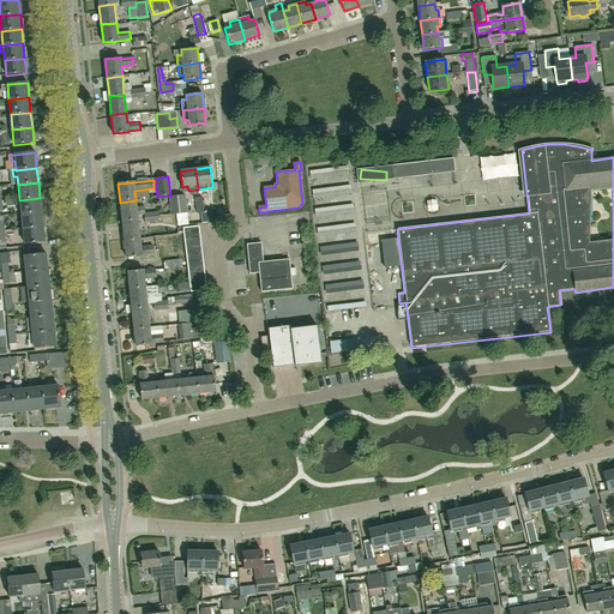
[(185,197),(169,198),(173,215),(187,212),(185,197)]
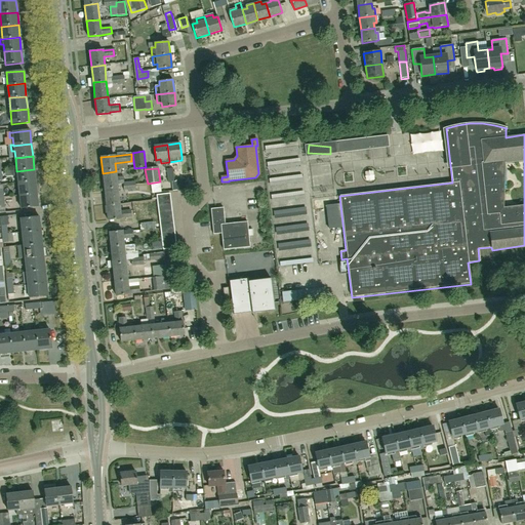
[(172,182),(170,183),(171,191),(184,190),(182,179),(174,180),(172,168),(170,168),(172,182)]
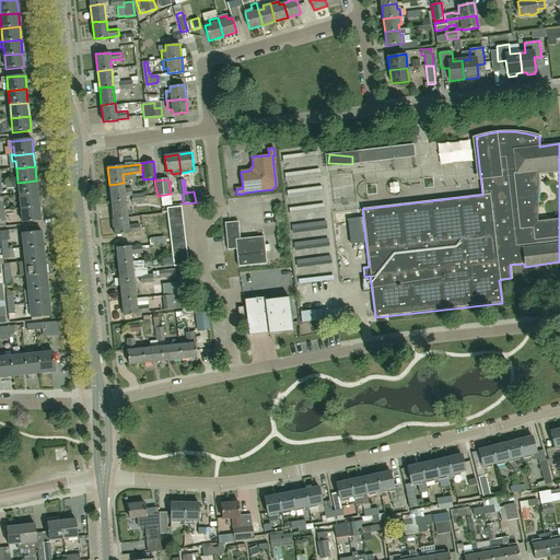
[(13,188),(19,187),(19,196),(37,194),(36,181),(18,183),(18,182),(12,182),(13,188)]
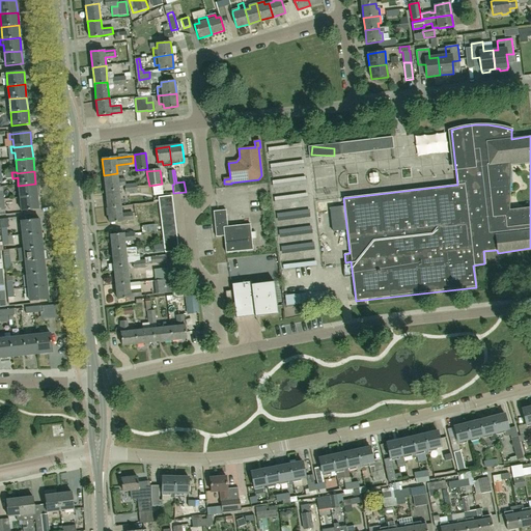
[(124,189),(137,187),(137,184),(124,185),(124,178),(117,179),(117,173),(104,175),(106,191),(119,189),(118,187),(124,186),(124,189)]
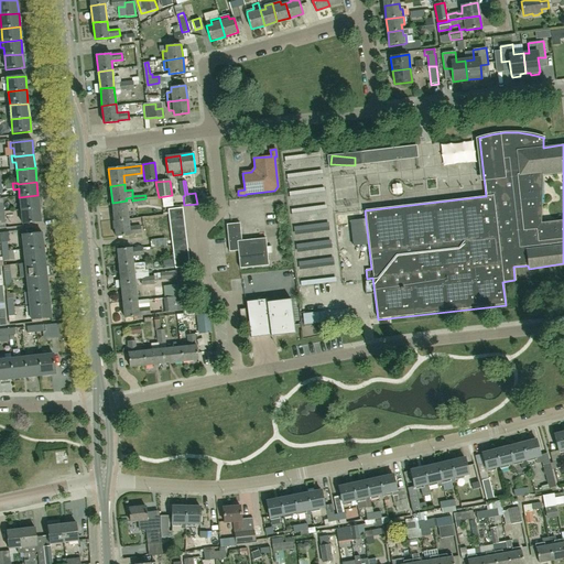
[(38,195),(19,197),(21,210),(40,208),(38,195)]
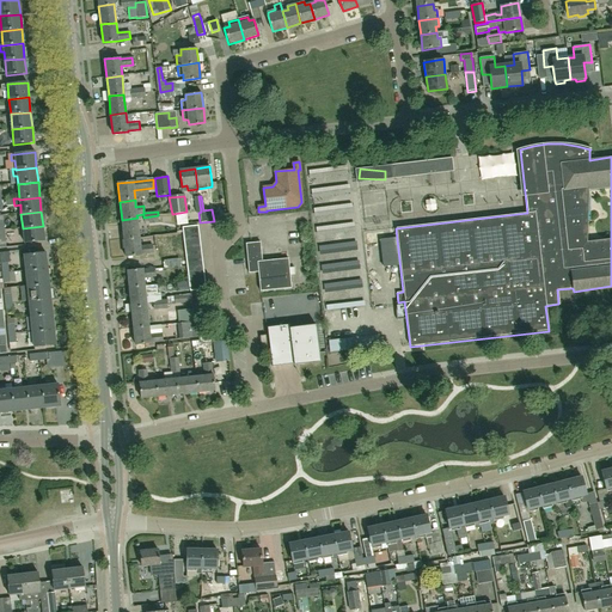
[(123,238),(139,236),(138,218),(122,220),(123,238)]
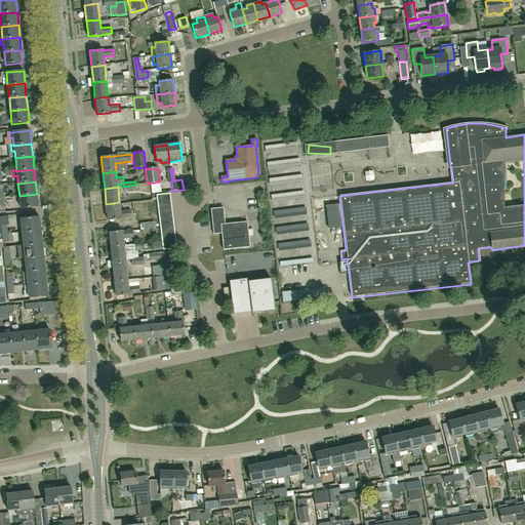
[(279,197),(279,203),(290,203),(290,197),(306,196),(305,192),(274,193),(274,198),(279,197)]
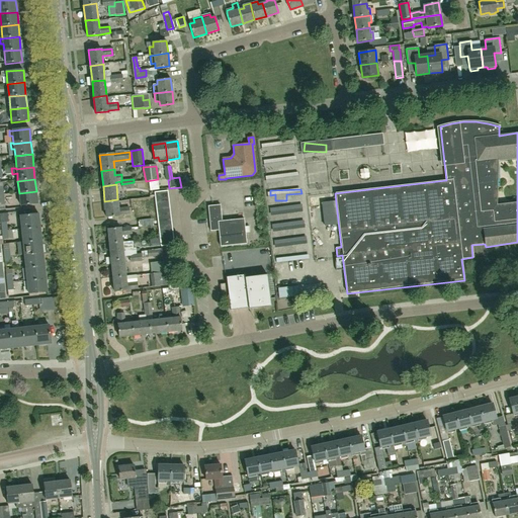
[(154,198),(168,197),(167,190),(154,192),(154,198)]
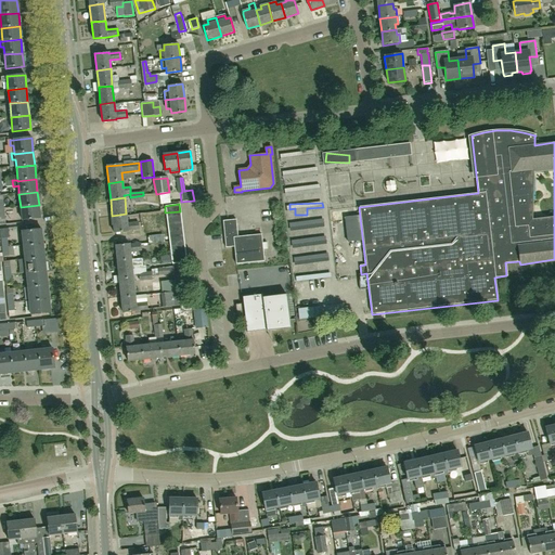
[(8,220),(20,219),(18,205),(7,206),(8,220)]
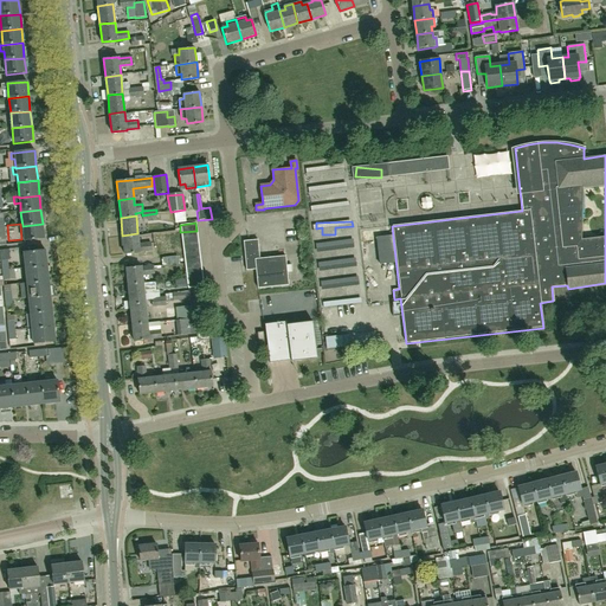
[(43,224),(23,226),(24,242),(44,239),(43,224)]
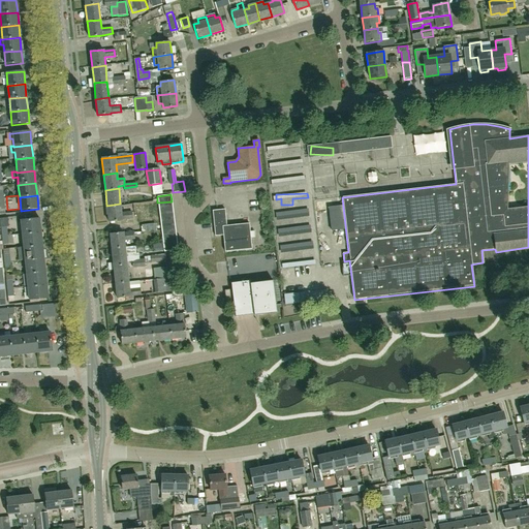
[(316,199),(317,211),(332,210),(331,198),(316,199)]
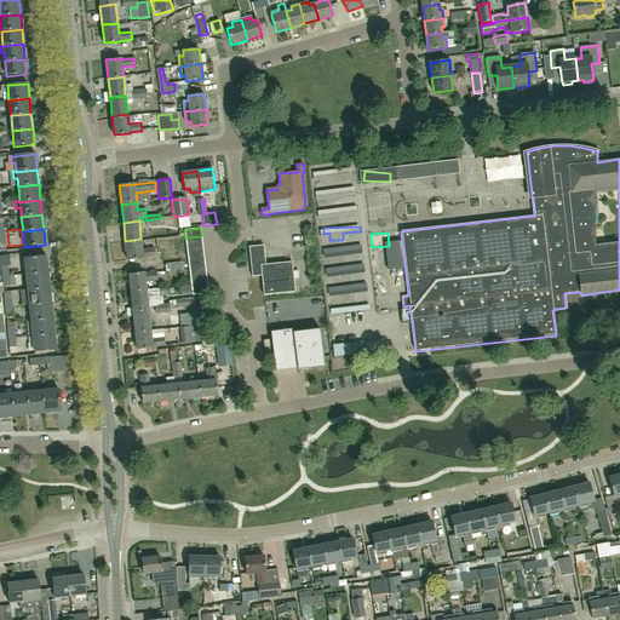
[(201,236),(184,237),(185,246),(202,244),(201,236)]
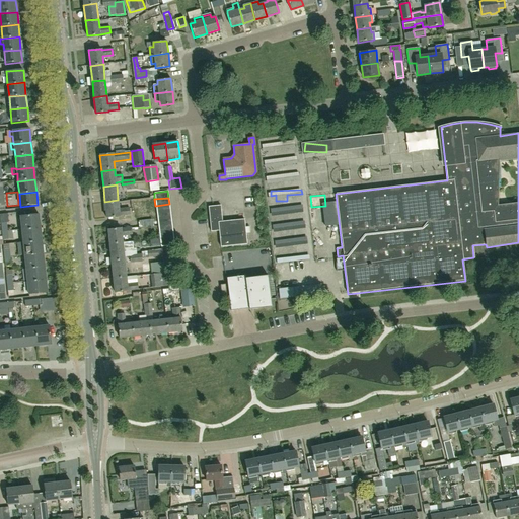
[(118,200),(104,202),(106,217),(120,216),(120,215),(130,214),(129,208),(119,209),(118,200)]
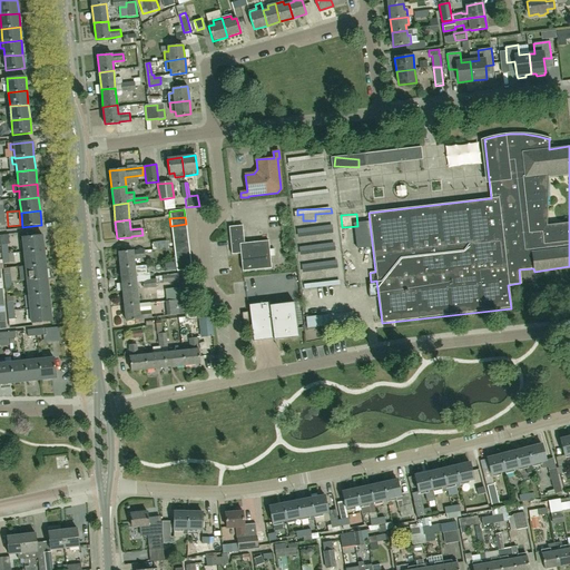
[(186,224),(170,226),(172,234),(187,232),(186,224)]
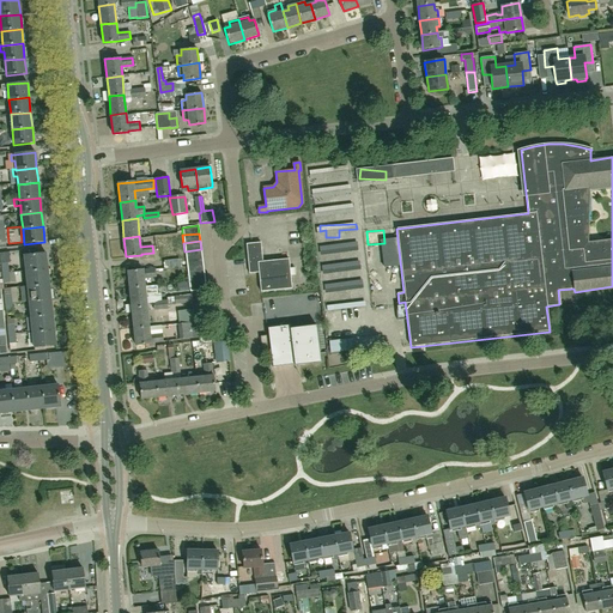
[(261,292),(291,289),(289,259),(262,261),(261,242),(247,244),(249,273),(259,273),(261,292)]
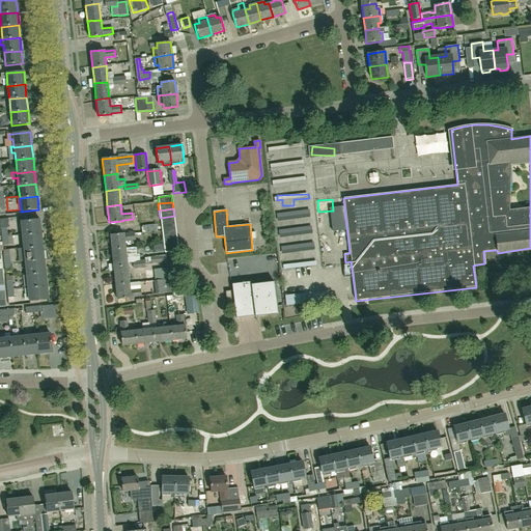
[(278,213),(279,220),(311,218),(311,211),(278,213)]
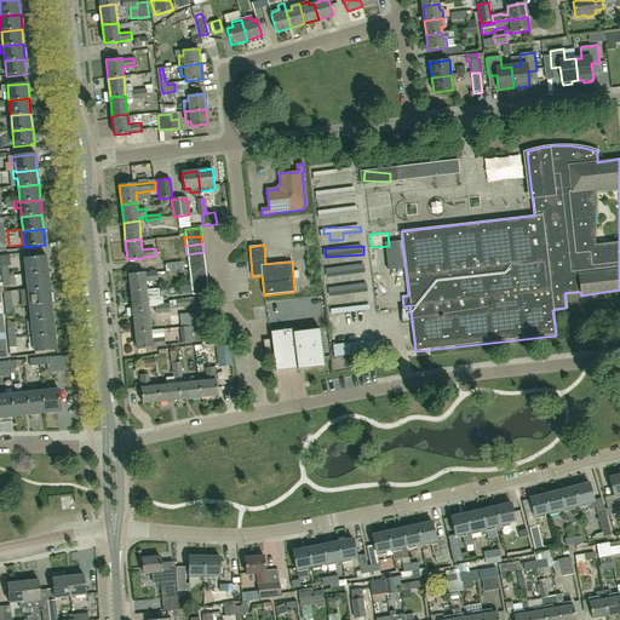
[(204,252),(187,254),(188,262),(205,260),(204,252)]
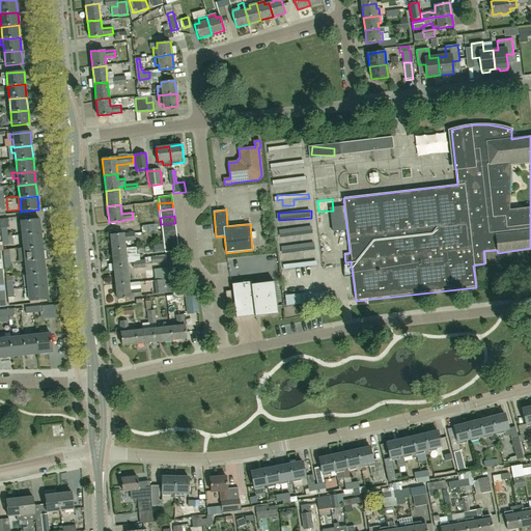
[(22,235),(42,233),(39,220),(21,222),(22,235)]
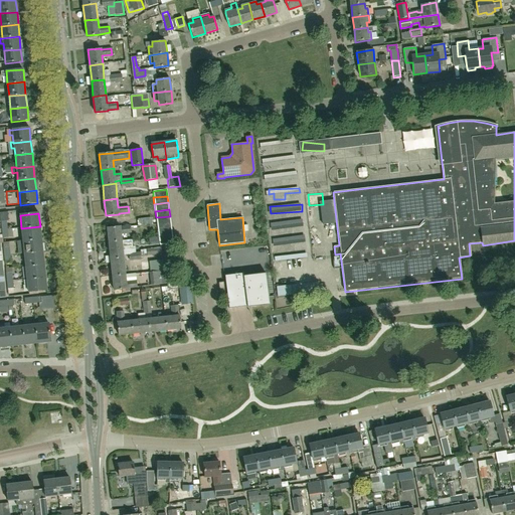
[(170,216),(156,217),(157,224),(171,222),(170,216)]
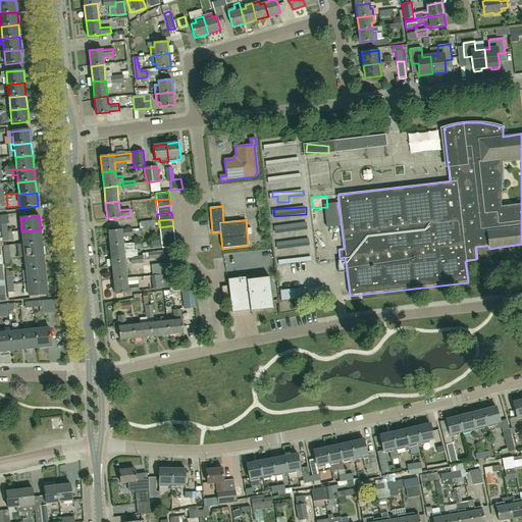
[(154,228),(153,221),(152,221),(152,220),(139,221),(140,229),(154,228)]
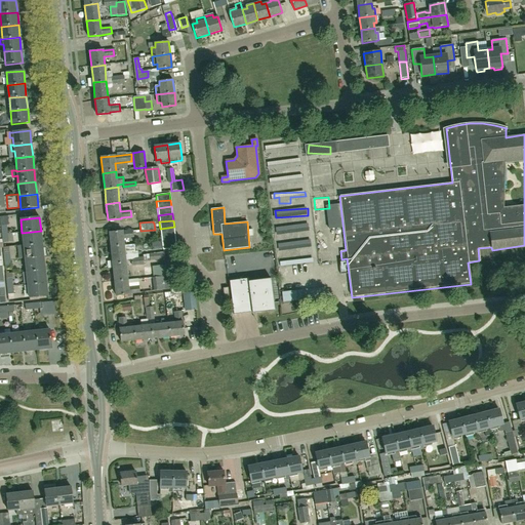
[(174,227),(160,229),(161,236),(175,234),(174,227)]
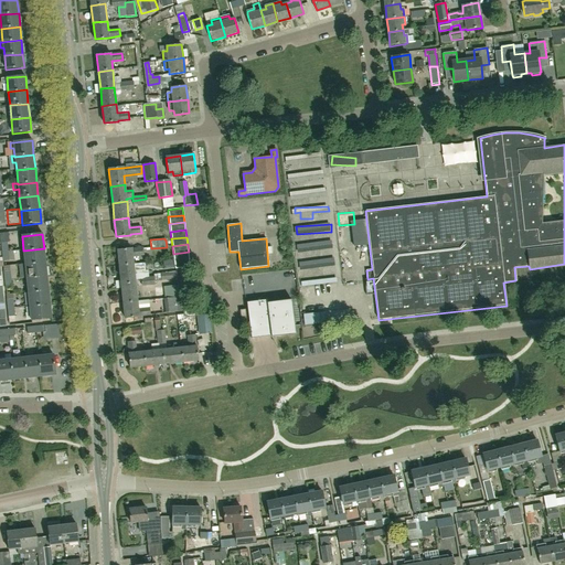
[(119,267),(134,265),(132,256),(144,255),(142,247),(131,248),(117,249),(119,267)]
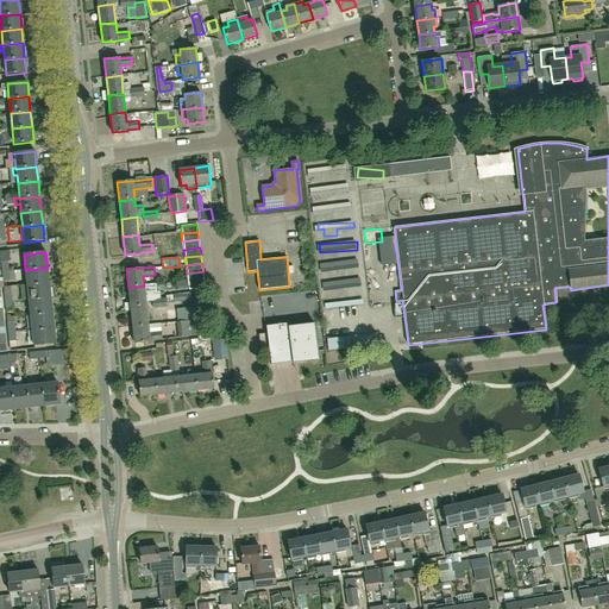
[(25,270),(27,284),(27,286),(49,283),(48,268),(25,270)]
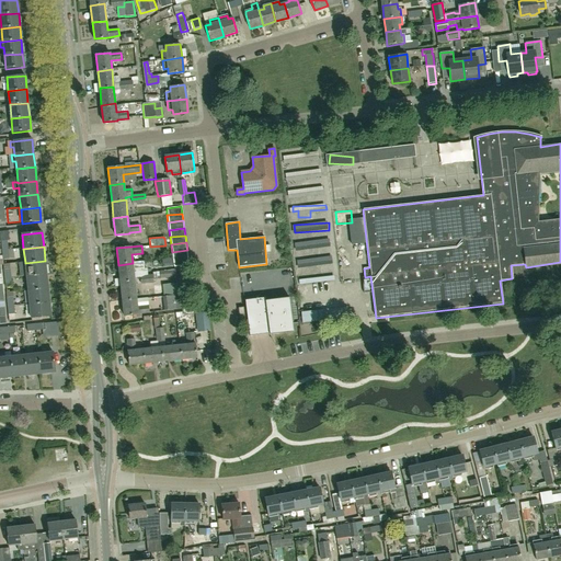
[(13,250),(8,250),(9,251),(1,252),(2,260),(9,259),(14,259),(13,250)]
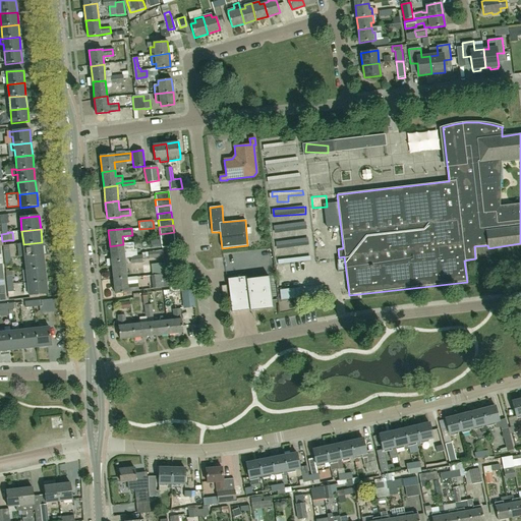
[(174,239),(174,232),(160,234),(160,241),(174,239)]
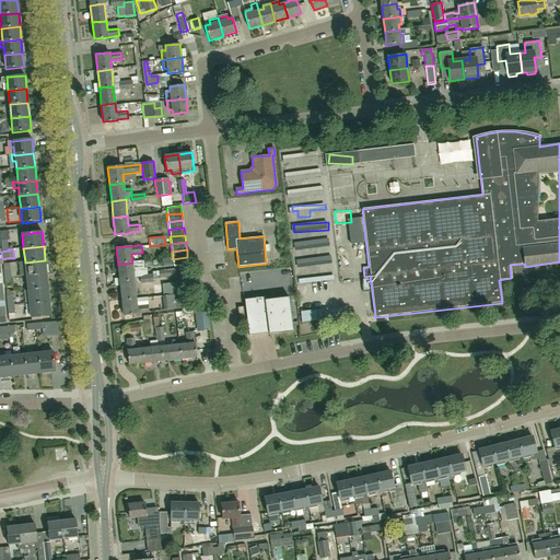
[(173,267),(188,265),(187,257),(172,259),(173,267)]
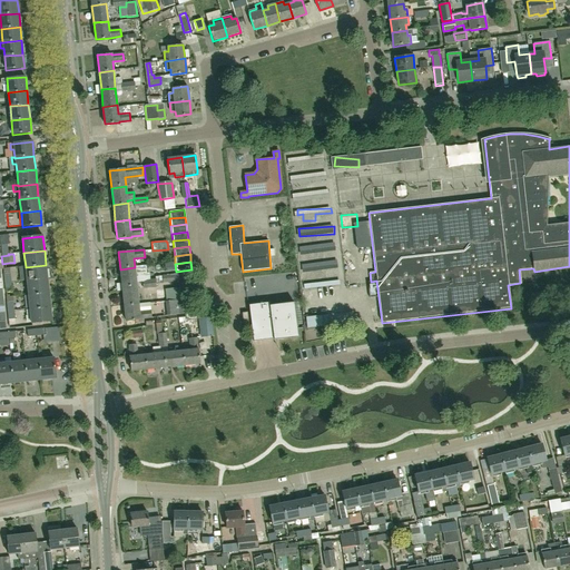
[(20,281),(27,281),(27,282),(48,279),(46,265),(26,267),(26,266),(18,267),(20,281)]
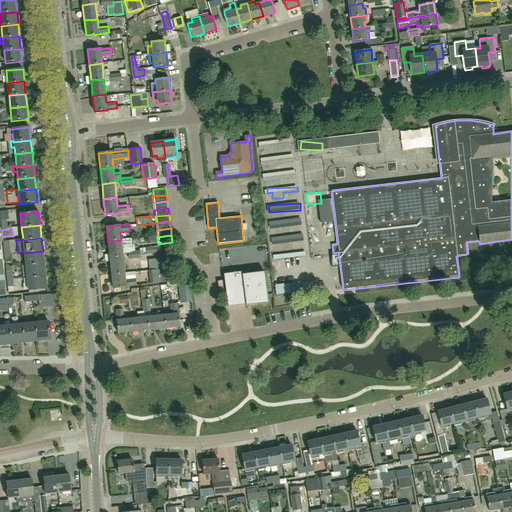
[(14,240),(3,241),(4,246),(3,246),(4,255),(10,254),(10,253),(15,253),(14,240)]
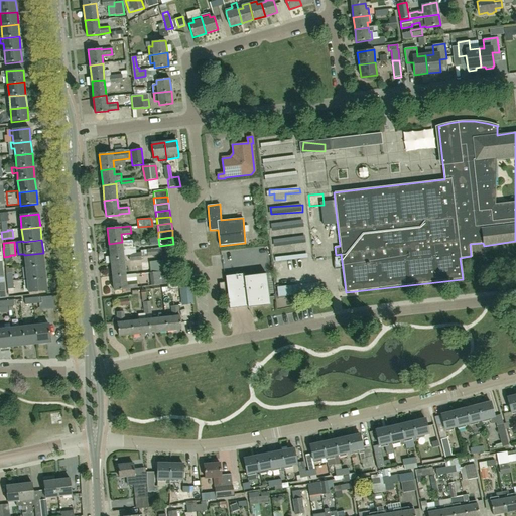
[(122,242),(109,244),(110,259),(124,258),(122,242)]
